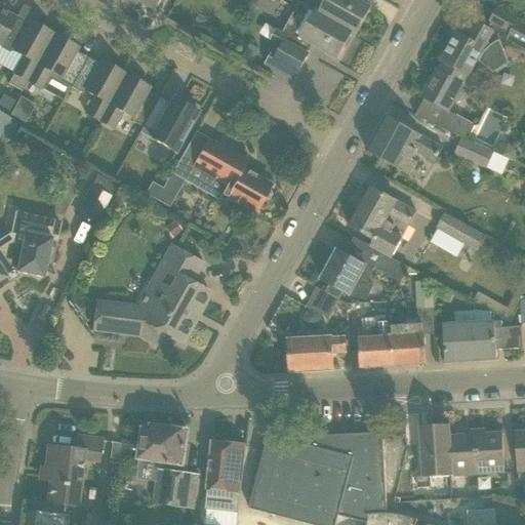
[(130,0),(131,0),(137,0),(156,10),(161,0),(130,0)]
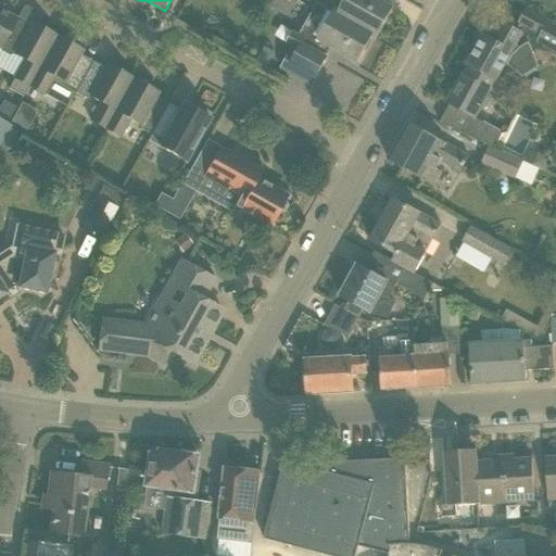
[(378,36),(393,9),(378,0),(345,0),(343,4),(335,0),(326,0),(323,5),(378,36)]
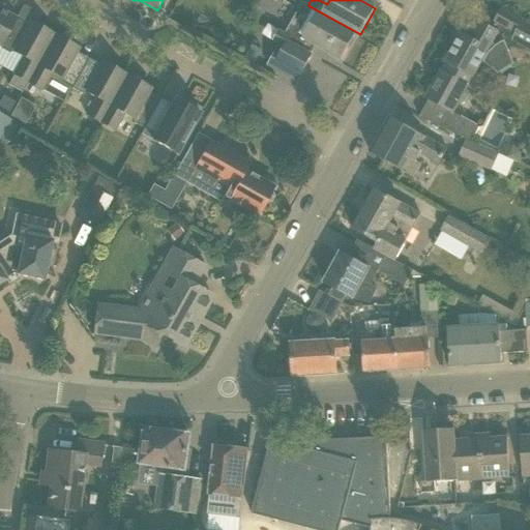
[(360,34),(307,5),(303,3),(269,64),(272,66),(272,67),(273,68),(297,81),(312,56),(311,55),(316,45),(342,59),(355,34),(359,36),(360,34)]
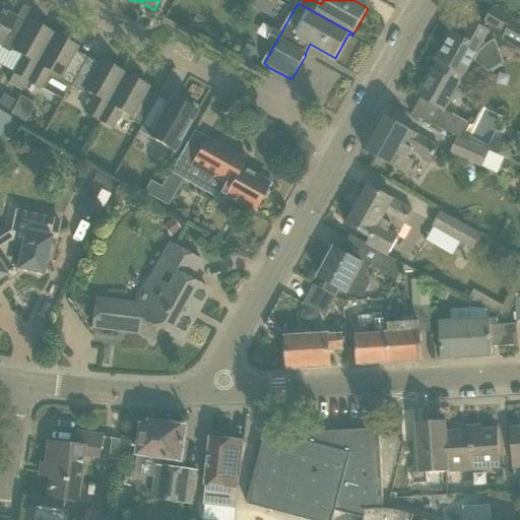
[(2,6),(0,4),(0,45),(15,18),(1,9),(2,6)]
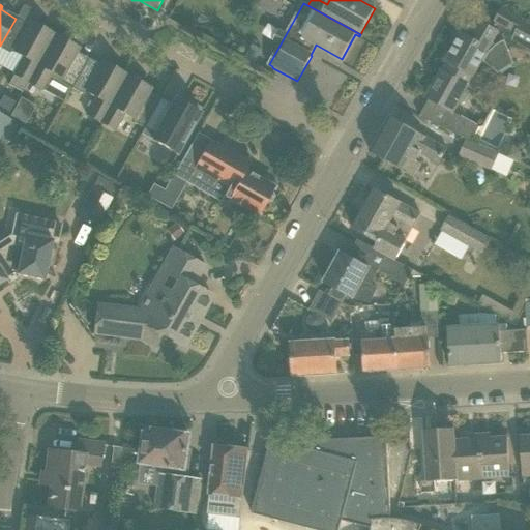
[(529,24),(521,19),(503,9),(495,23),(516,34),(512,40),(529,50),(529,24)]
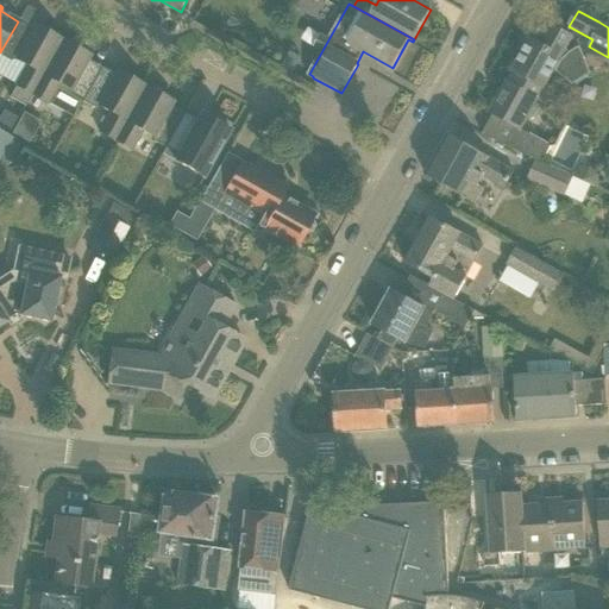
[(26,106),(32,94),(62,39),(57,37),(56,33),(51,30),(46,31),(33,24),(32,29),(18,22),(0,52),(0,55),(10,61),(13,60),(25,67),(10,98),(26,106)]
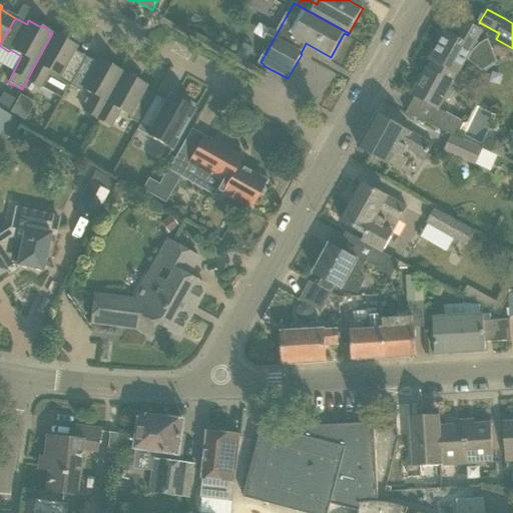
[(481,44),(470,52),(482,31),(461,20),(452,36),(447,33),(432,60),(434,60),(428,70),(453,84),(453,83),(451,82),(456,73),(458,74),(467,58),(482,72),(498,63),(488,40),(481,44)]
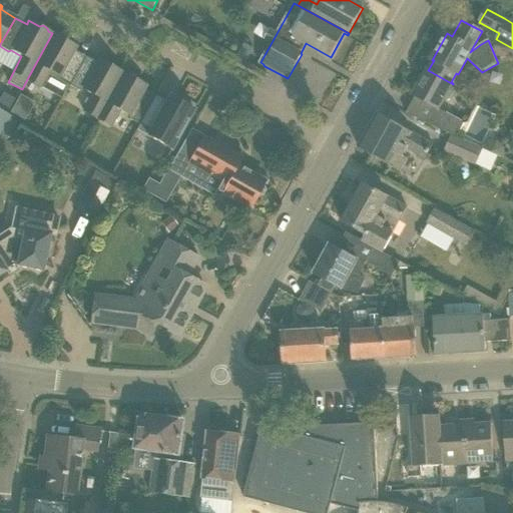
[(56,36),(52,33),(27,79),(41,86),(49,69),(59,74),(60,80),(69,85),(85,57),(74,51),(76,47),(65,41),(64,37),(60,35),(56,36)]
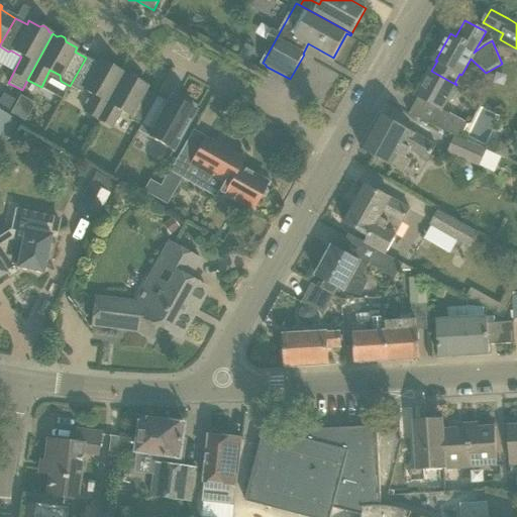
[(84,113),(98,121),(123,73),(119,72),(118,68),(114,65),(110,67),(99,60),(97,64),(86,58),(70,86),(79,91),(82,90),(94,96),(84,113)]
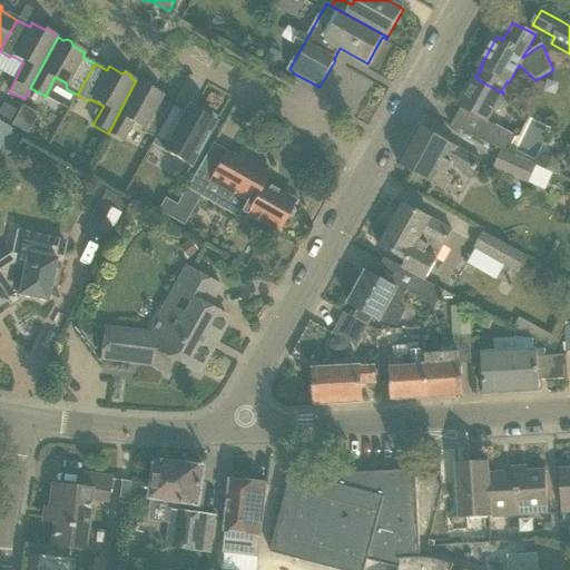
[(451,126),(501,150),(508,154),(517,137),(488,120),(493,110),(497,112),(499,111),(504,101),(504,99),(501,97),(503,94),(475,78),(472,85),(470,85),(459,105),(461,107),(451,126)]
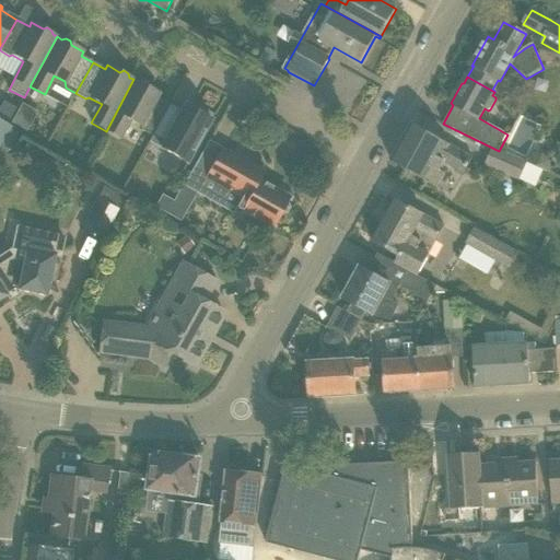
[(170,105),(170,104),(158,97),(160,94),(148,88),(147,83),(142,81),(138,82),(133,79),(106,131),(121,140),(131,120),(143,128),(142,131),(152,137),(170,105)]
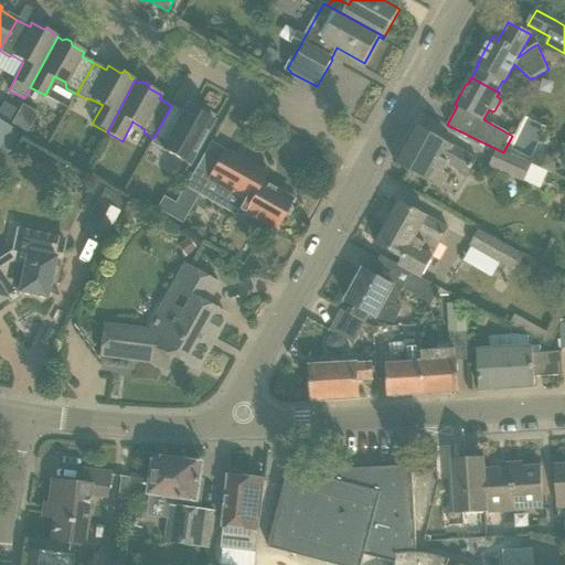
[(0,114),(10,120),(16,109),(3,103),(0,107),(0,114)]
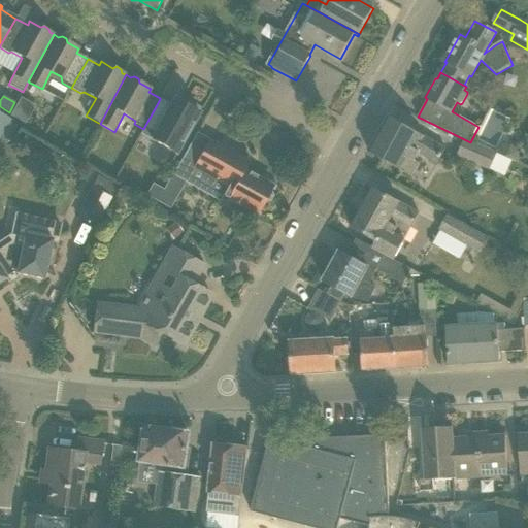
[(177,156),(200,113),(172,98),(170,103),(160,98),(160,99),(143,129),(153,133),(149,140),(177,156)]
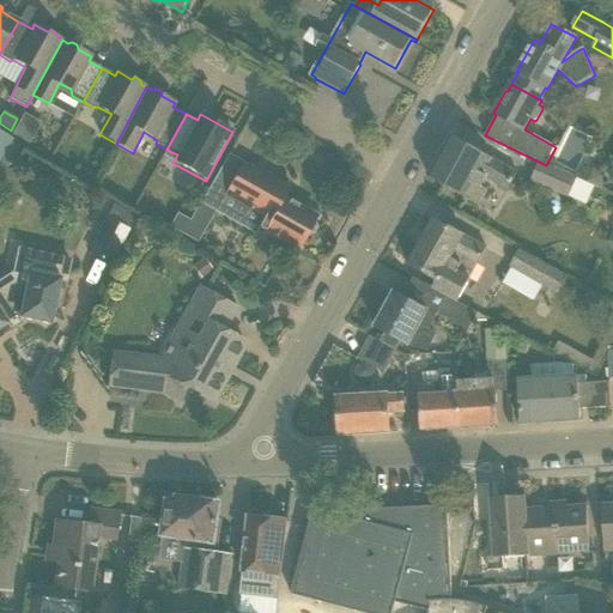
[(29,144),(37,129),(20,120),(12,134),(29,144)]
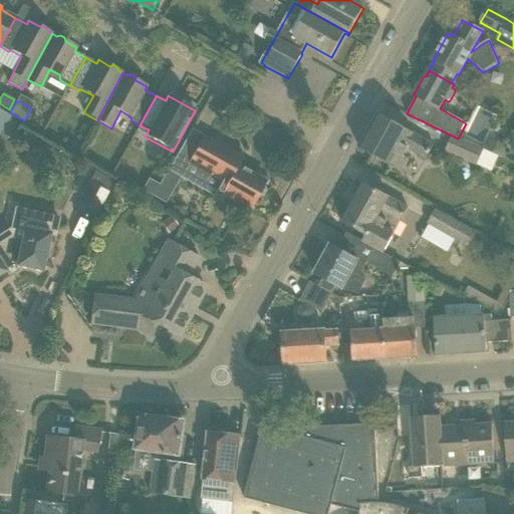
[(0,136),(11,116),(0,110),(0,136)]
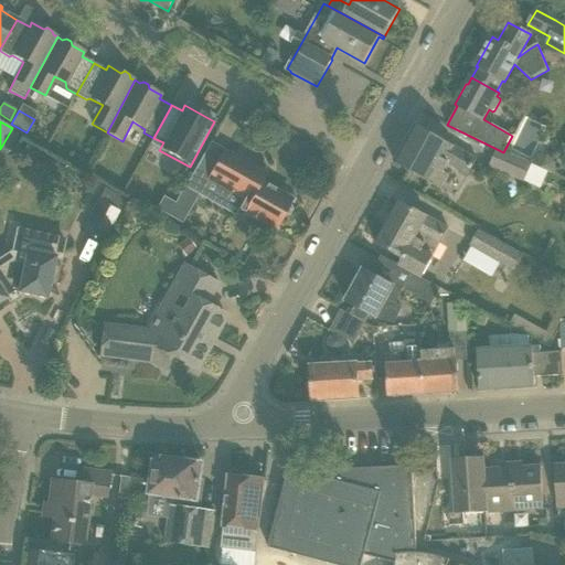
[(448,176),(444,173),(448,164),(467,176),(476,160),(416,125),(415,125),(394,162),(395,163),(440,189),(448,176)]
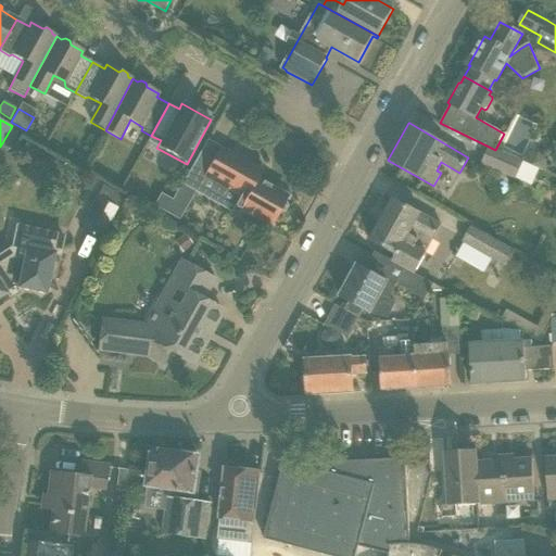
[(262,171),(219,147),(203,177),(239,197),(234,206),(265,224),(270,215),(276,217),(279,212),(282,212),(286,206),(285,203),(288,198),(256,181),(262,171)]
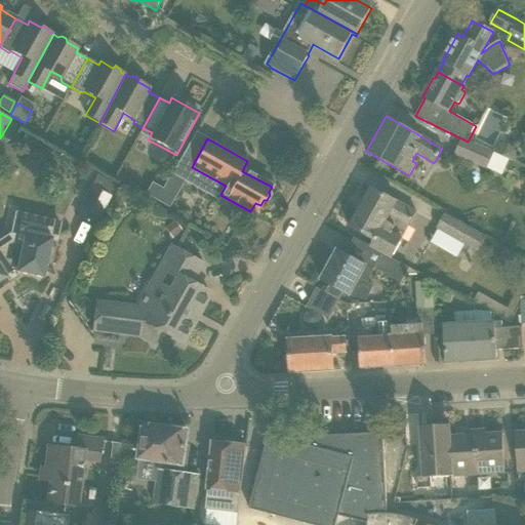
[(501,175),(509,160),(493,153),(468,142),(461,138),(454,154),(501,175)]
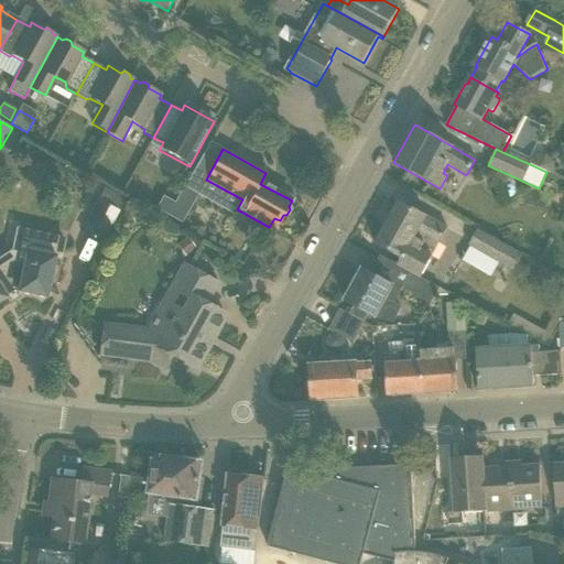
[(530,164),(546,172),(555,175),(554,163),(548,155),(537,154),(529,161),(528,163),(531,164),(530,164)]
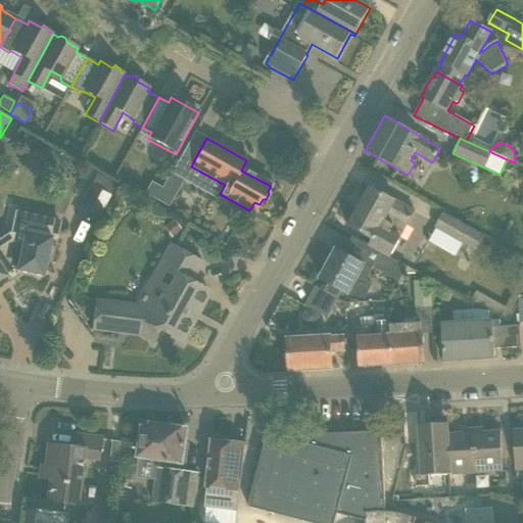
[(183,180),(191,167),(179,159),(171,174),(183,180)]
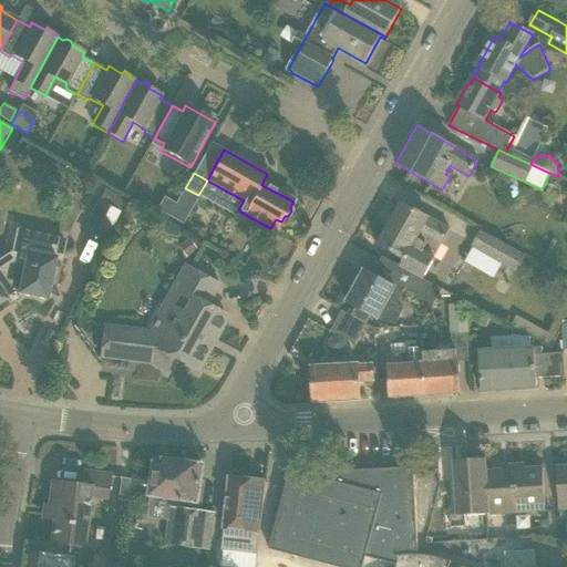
[(185,188),(176,204),(189,212),(198,195),(185,188)]
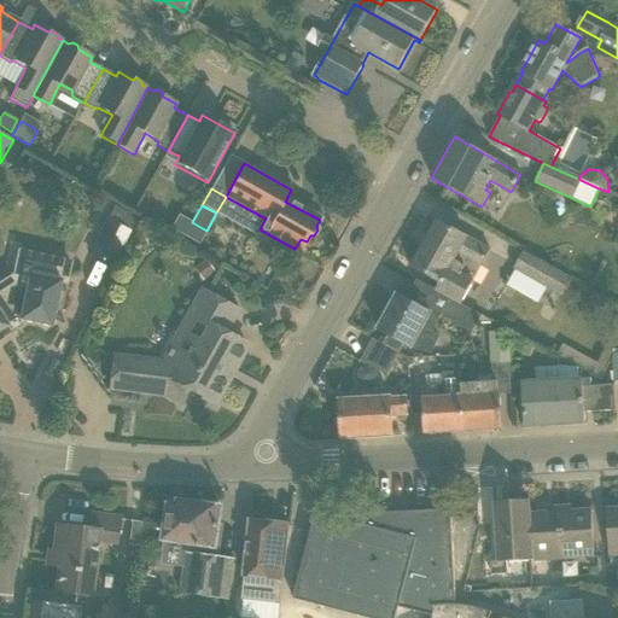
[(115,207),(91,255),(112,266),(136,217),(115,207)]
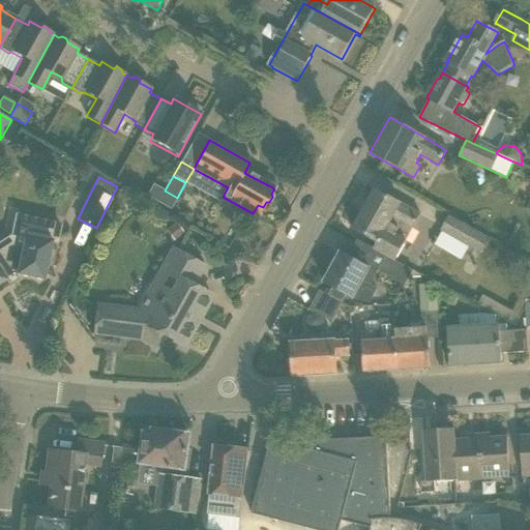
[(420,214),(375,189),(353,229),(378,242),(374,249),(386,256),(395,261),(420,214)]
